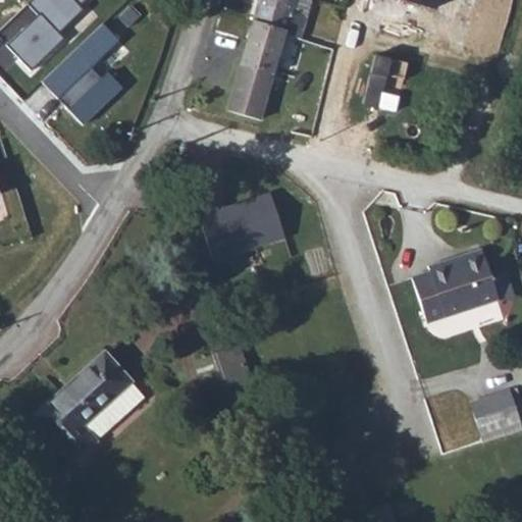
[(39,15),(9,43),(32,68),(65,37),(60,31),(84,7),(81,4),(85,0),(32,0),(30,2),(39,15)]
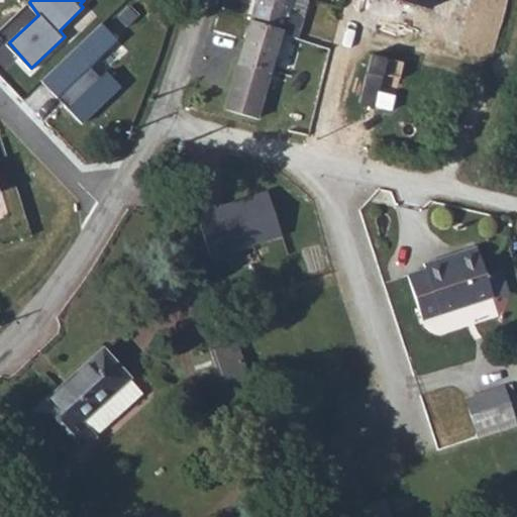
[(254,0),(249,18),(284,27),(292,0),(254,0)]
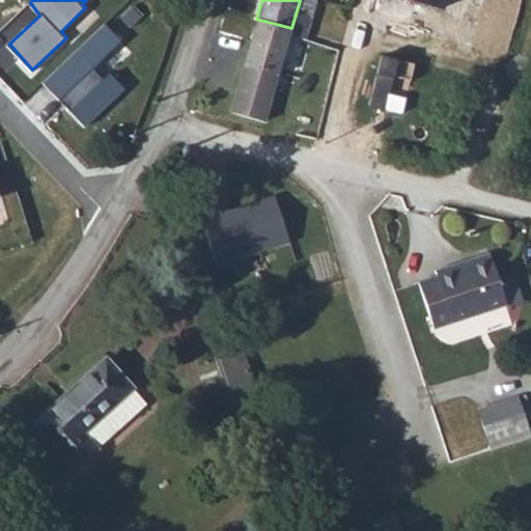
[(402,0),(443,12),(446,0),(402,0)]
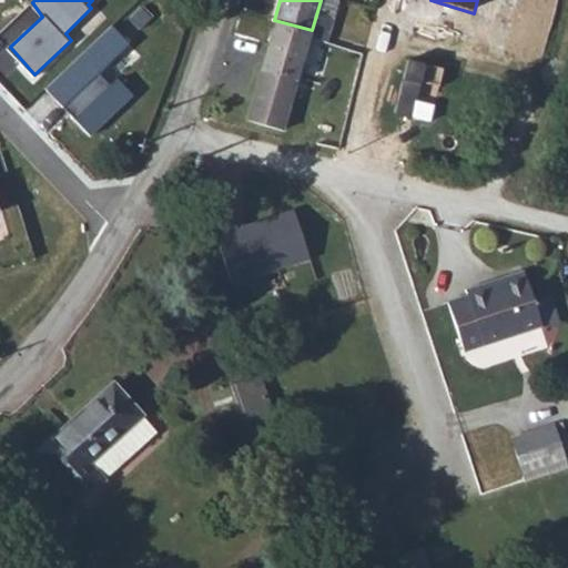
[(41,89),(91,140),(137,97),(120,80),(113,88),(100,74),(133,42),(111,20),(41,89)]
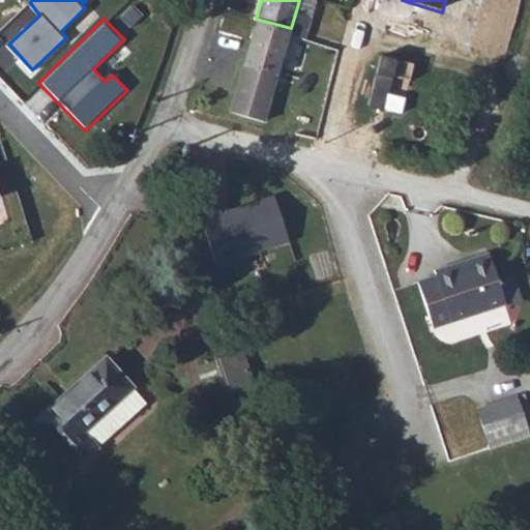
[(291,28),(256,19),(243,64),(277,75),(291,28)]
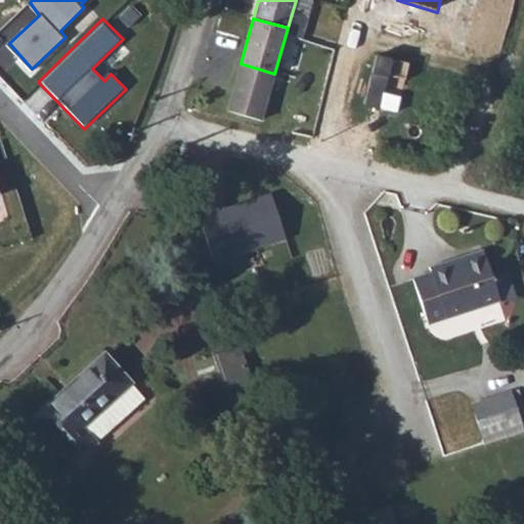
[(241,63),(227,110),(262,119),(274,74),(241,63)]
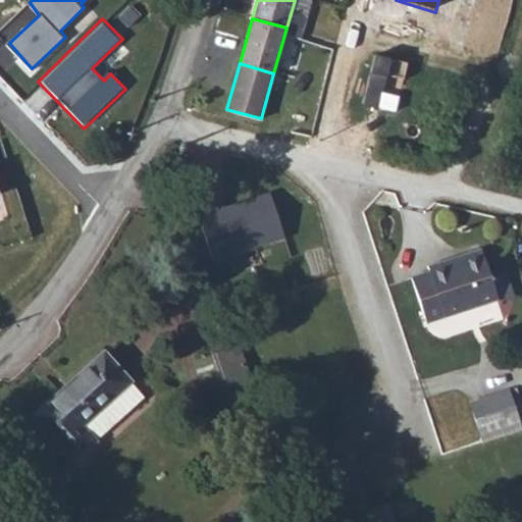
[(200,214),(217,260),(288,240),(270,192),(200,214)]
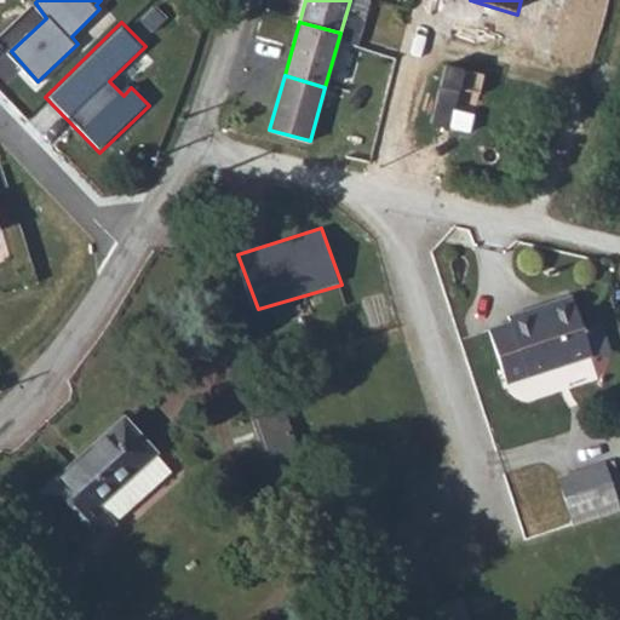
[(539,314),(580,302),(578,294),(537,306),(539,314)]
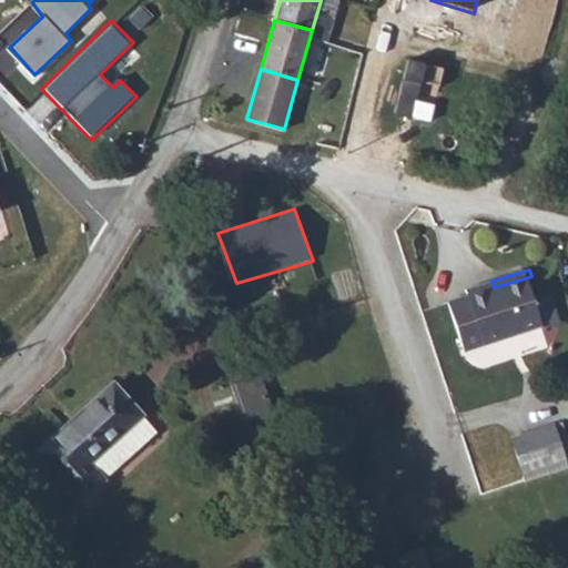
[(546,325),(531,276),(494,287),(492,281),(473,286),(475,293),(455,298),(469,347),(546,325)]
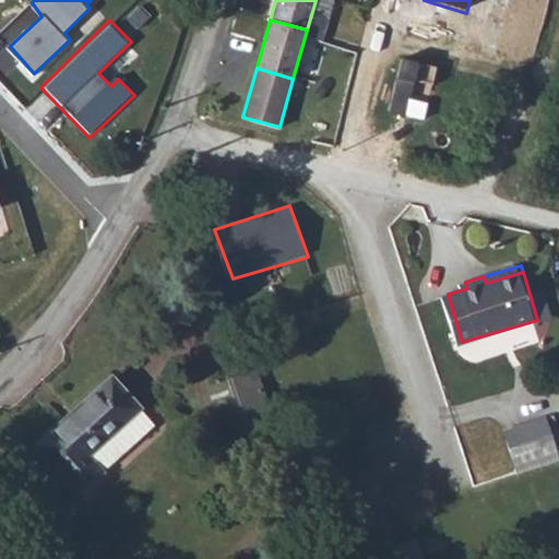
[(143,407),(117,376),(39,441),(80,489),(105,470),(90,452),(143,407)]
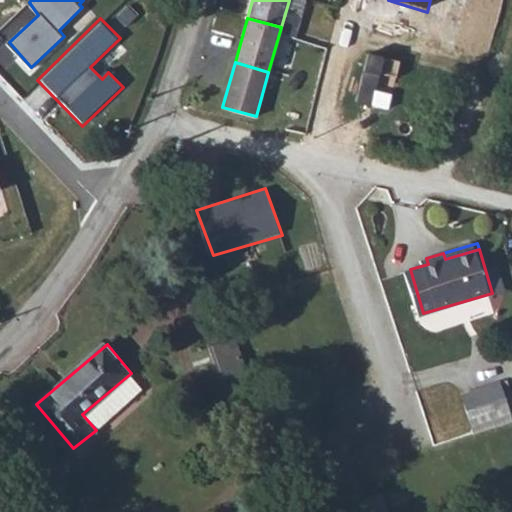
[(470,437),(511,424),(511,407),(505,386),(459,399),(470,437)]
